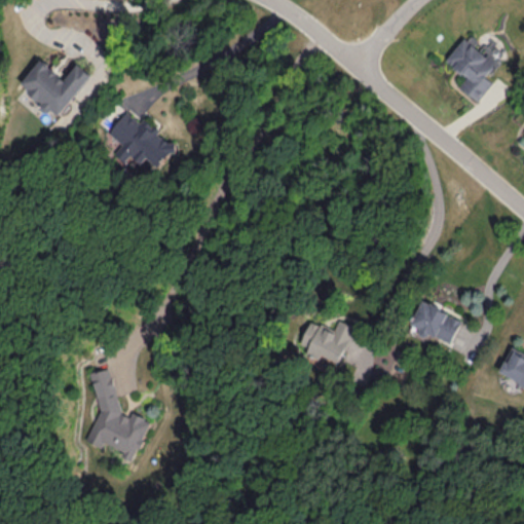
[(446,62),(466,78),(459,86),(477,102),(492,83),(485,77),(498,61),(481,46),(468,36),(446,62)]
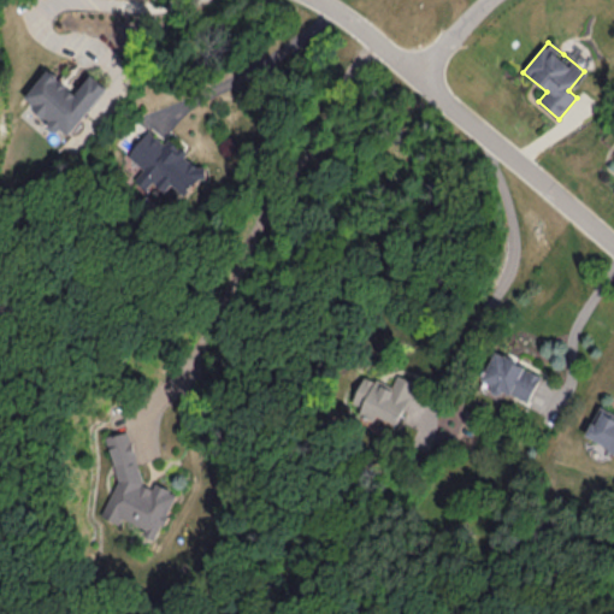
[(105,88),(89,75),(75,93),(46,70),(19,101),(55,130),(57,129),(66,136),(105,88)]
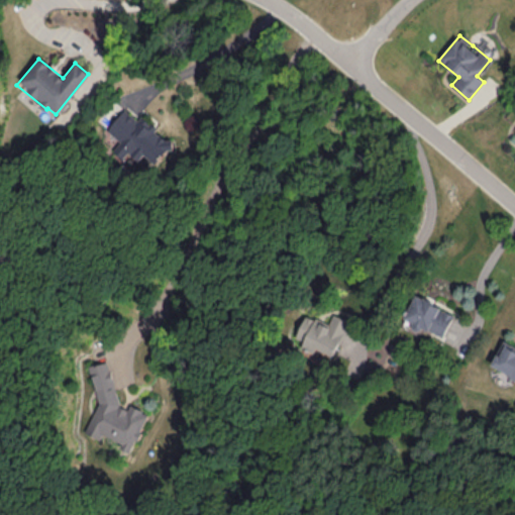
[(104,131),(118,142),(110,151),(120,160),(126,153),(136,162),(141,155),(155,166),(172,144),(153,130),(156,129),(139,116),(135,121),(121,110),(104,131)]
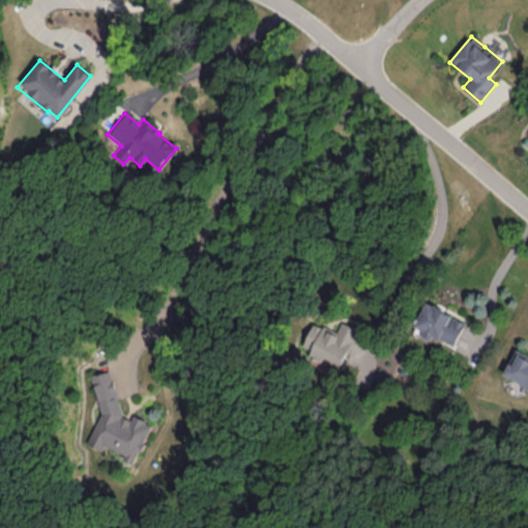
[(463,320),(422,304),(413,328),(422,332),(420,335),(452,347),(463,320)]
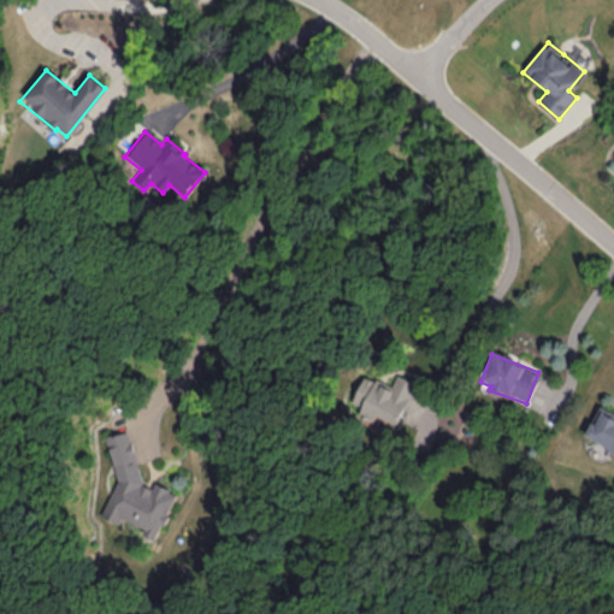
[(415,383),(397,375),(391,388),(364,376),(352,403),(361,408),(358,415),(372,421),(375,415),(396,425),(415,383)]
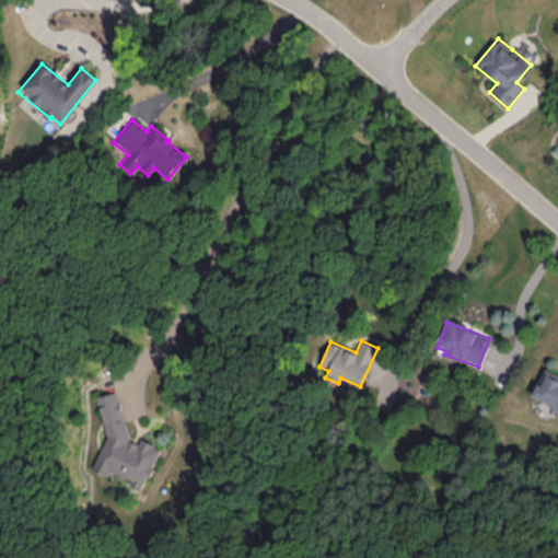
[(557,376),(543,370),(529,398),(557,413),(557,376)]
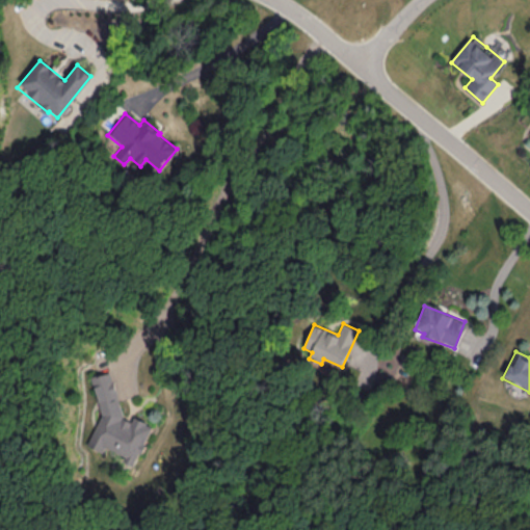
[(89,378),(100,415),(93,429),(96,439),(90,449),(101,453),(104,448),(121,455),(123,462),(132,467),(136,455),(139,454),(152,426),(134,419),(123,422),(109,373),(89,378)]
